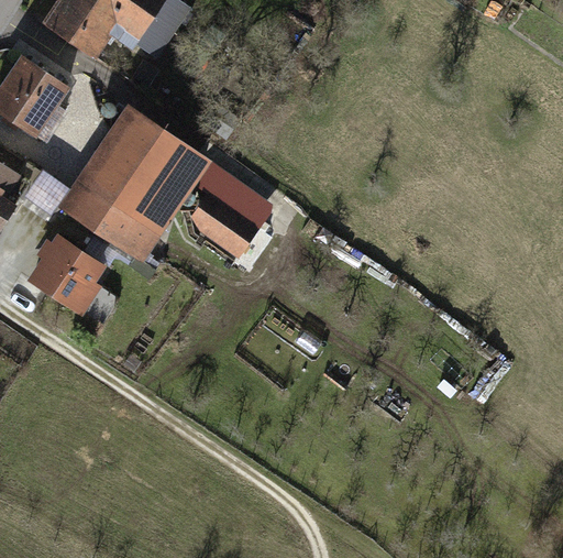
[(57,0),(42,22),(97,58),(112,35),(131,47),(162,0),(57,0)]
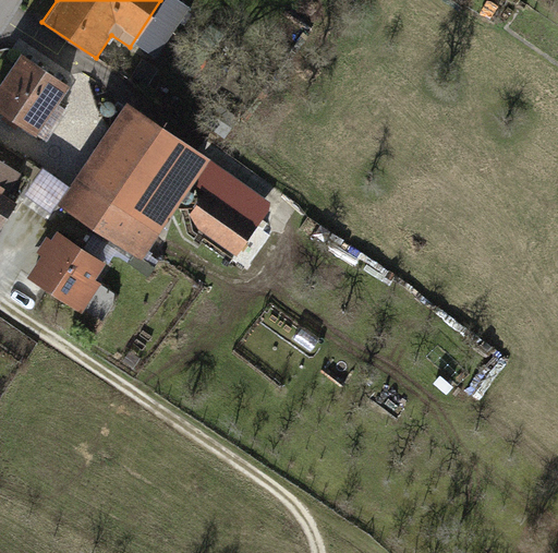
[(68,85),(21,55),(0,86),(0,109),(36,134),(68,85)]
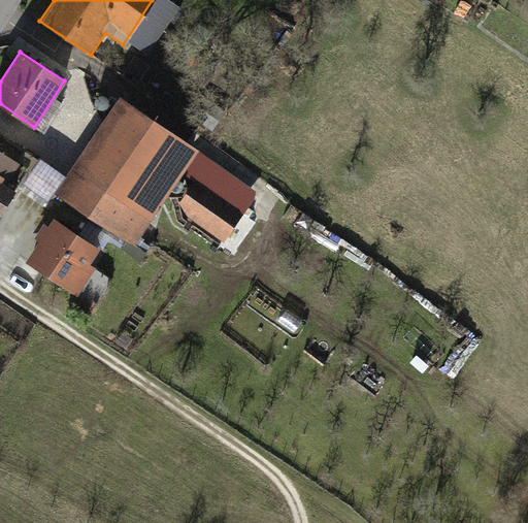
[(195,149),(118,98),(57,192),(134,242),(195,149)]
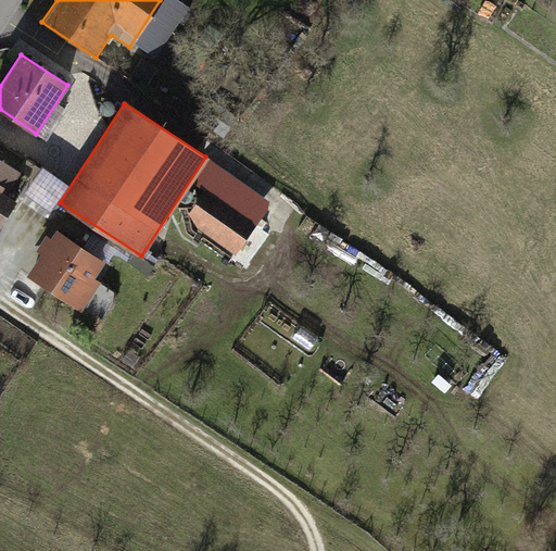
[(0,223),(29,175),(0,158),(0,223)]
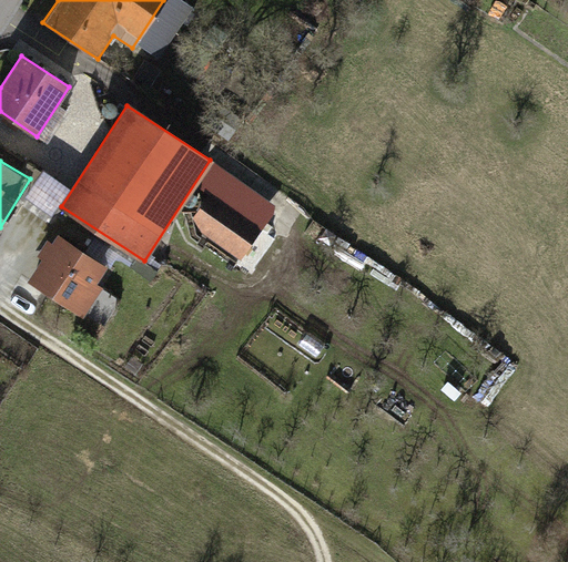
[(266,222),(214,187),(192,221),(244,255),(266,222)]
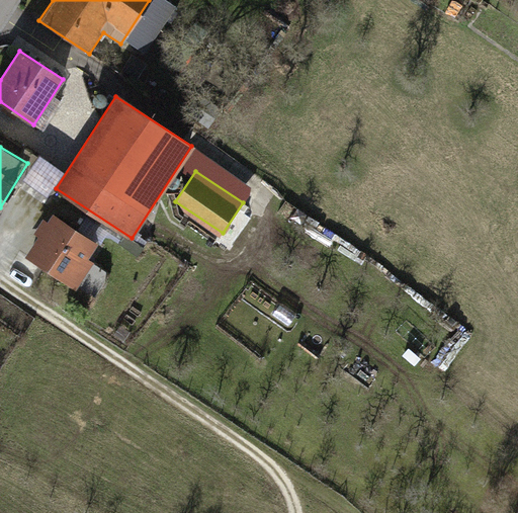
[(97,243),(52,214),(23,257),(74,289),(92,260),(88,258),(97,243)]
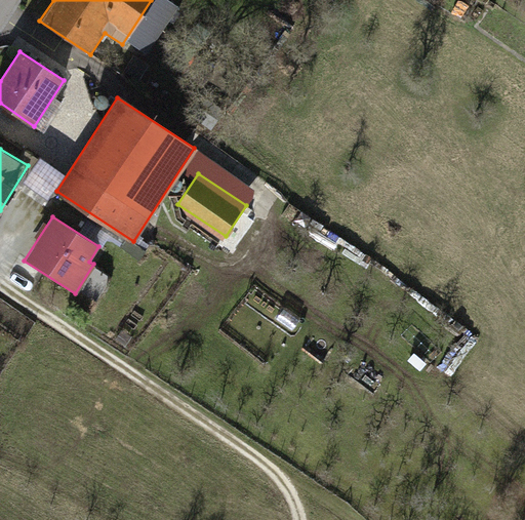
[(97,268),(88,290),(99,295),(109,272),(97,268)]
